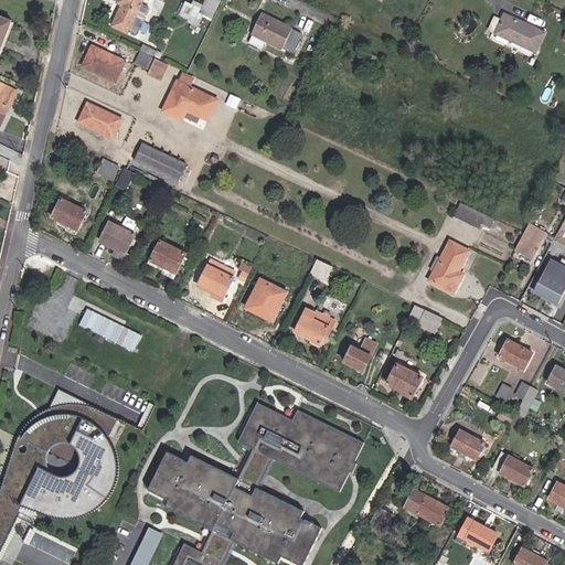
[(141,0),(116,0),(116,1),(121,3),(112,23),(135,34),(148,6),(141,2),(141,0)]
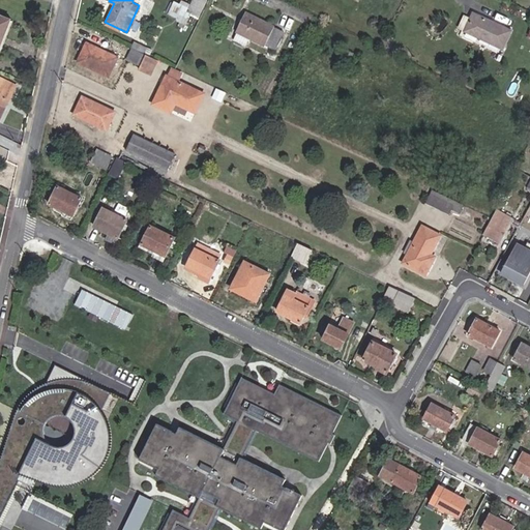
[(192,0),(189,5),(181,1),(179,5),(174,2),(169,13),(177,18),(177,20),(185,24),(192,12),(199,16),(206,0),(192,0)]
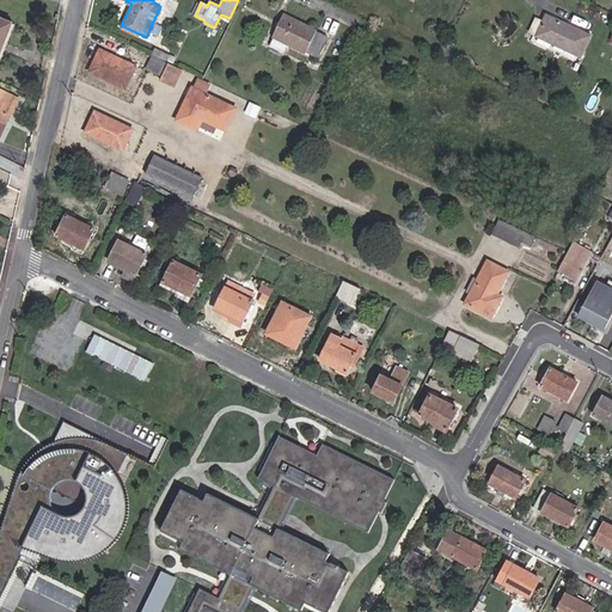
[(285,13),(273,37),(269,46),(285,54),(289,44),(305,53),(306,51),(317,56),(328,35),(316,30),(285,13)]
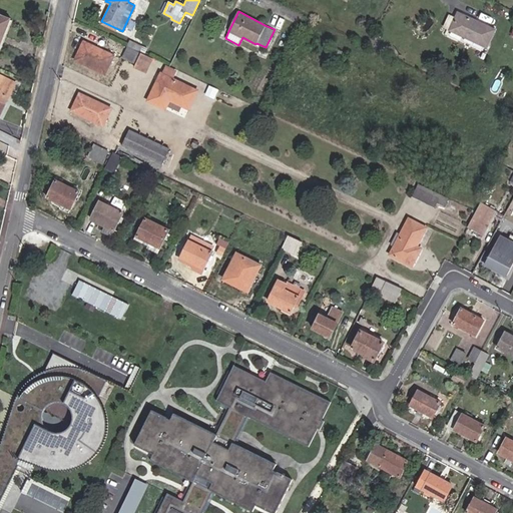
[(495,29),(458,12),(450,29),(487,47),(495,29)]
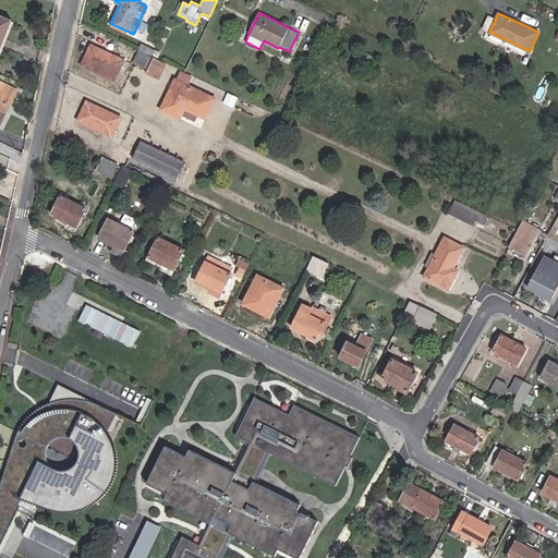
[(0,49),(11,22),(0,16),(0,49)]
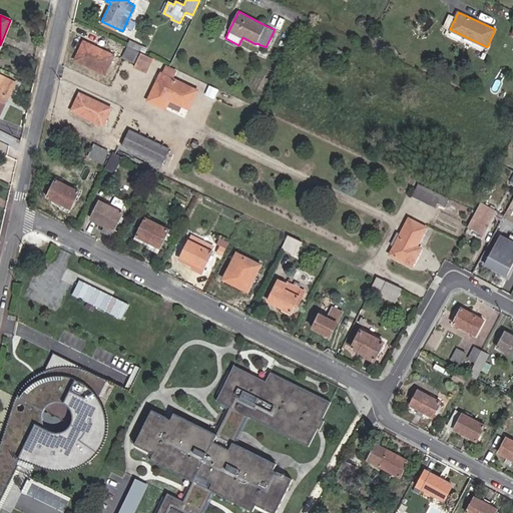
[(114,54),(83,40),(73,59),(104,74),(114,54)]
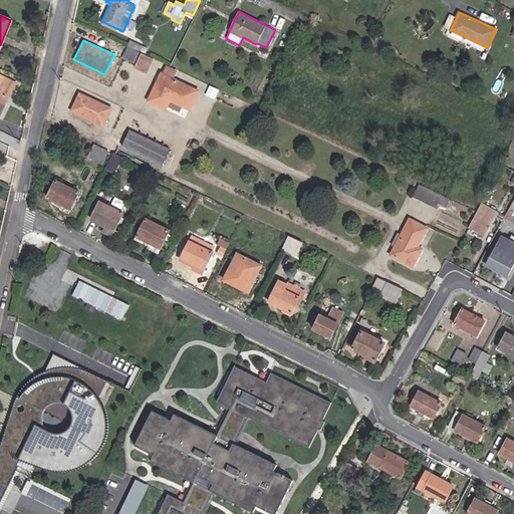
[(136,62),(140,52),(127,46),(122,56),(136,62)]
